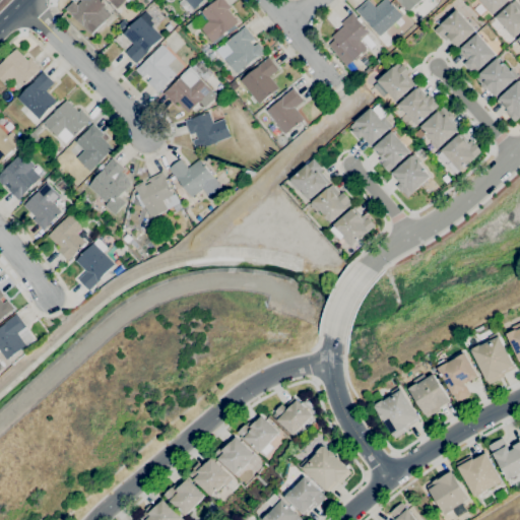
[(90,35),(69,11),(68,12),(65,9),(73,1),(77,5),(81,1),(80,0),(101,0),(105,4),(103,7),(110,15),(90,35)]
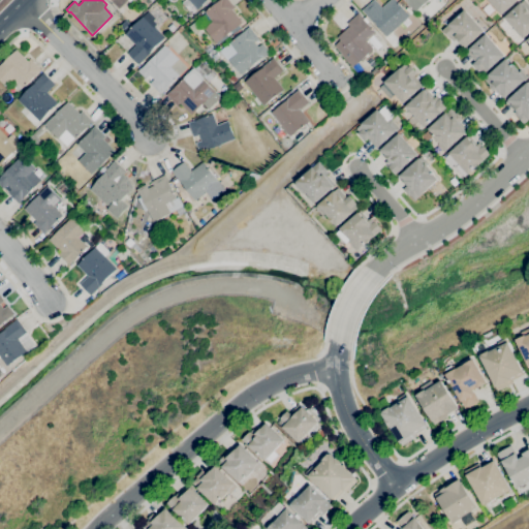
[(192,12),(190,10),(189,11),(182,3),(185,0),(207,0),(196,9),(192,12)]
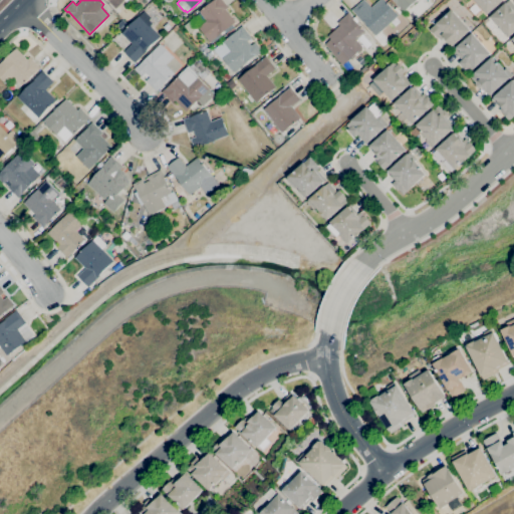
[(210,42),(198,27),(206,21),(199,11),(212,0),(221,0),(227,7),(225,9),(234,22),(220,33),(210,42)]
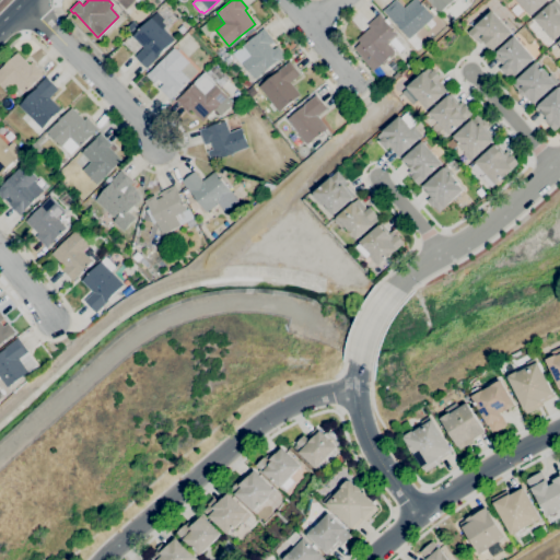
[(409,38),(395,23),(394,24),(383,11),(394,0),(396,0),(404,8),(411,0),(418,0),(427,10),(430,7),(434,11),(431,14),(433,16),(409,38)]
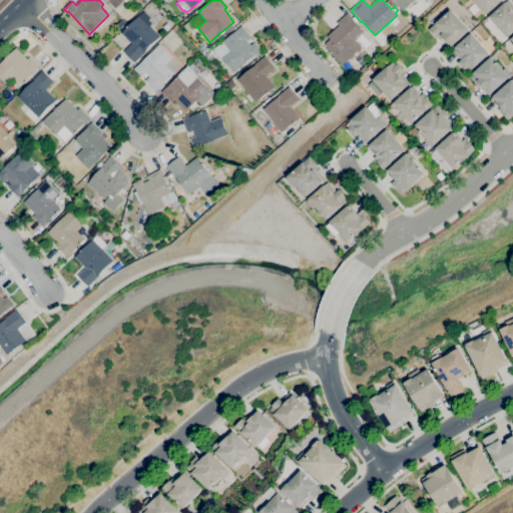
[(414,0),(402,11),(393,2),(394,1),(393,0),(414,0)]
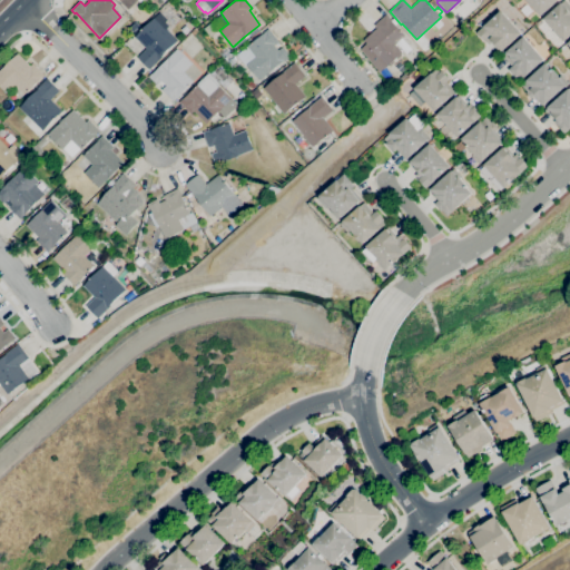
[(558,0),(540,16),(526,0),(558,0)]
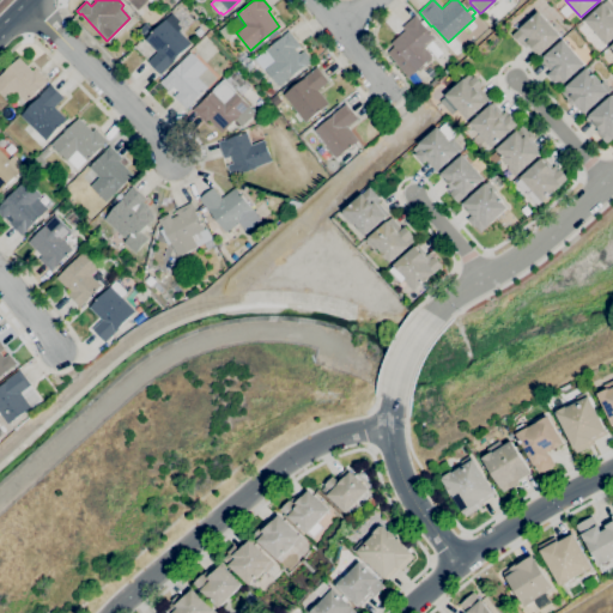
[(612,37),(606,44),(584,20),(607,0),(612,6),(612,37)]
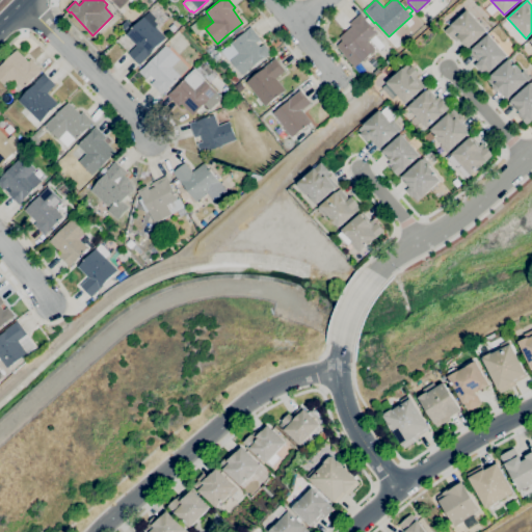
[(490,16),(485,9),(491,4),(497,10),(490,16)]
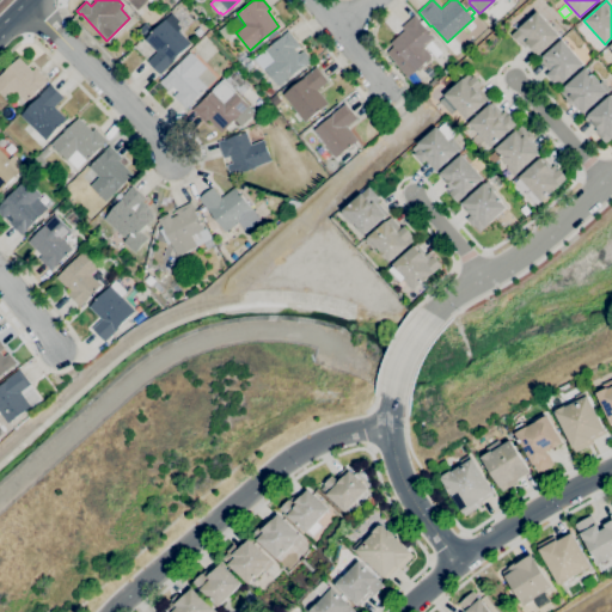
[(537,56),(526,46),(524,49),(512,36),(538,12),(560,36),(537,56)]
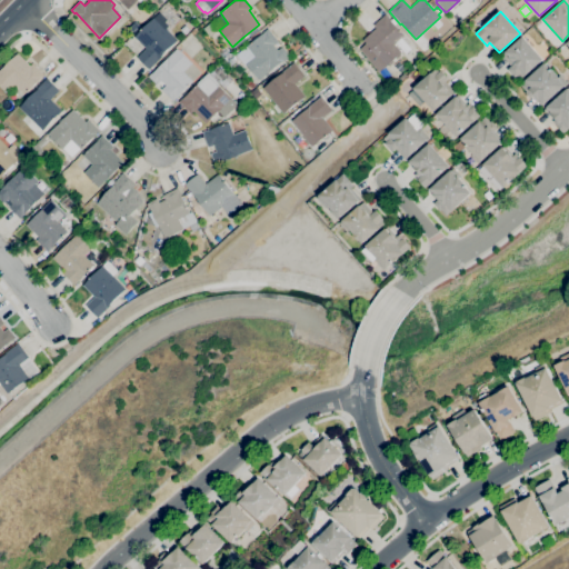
[(149,70),(137,58),(146,49),(133,37),(153,18),(159,12),(166,20),(162,23),(168,29),(167,31),(177,41),(159,58),(160,58),(149,70)]
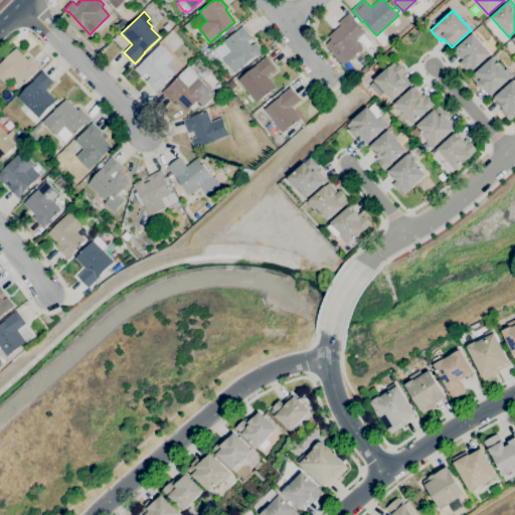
[(350,74),(343,65),(342,65),(325,44),(331,39),(328,36),(339,25),(337,23),(348,12),(353,17),(352,18),(365,32),(356,40),(363,47),(347,61),(355,70),(350,74)]
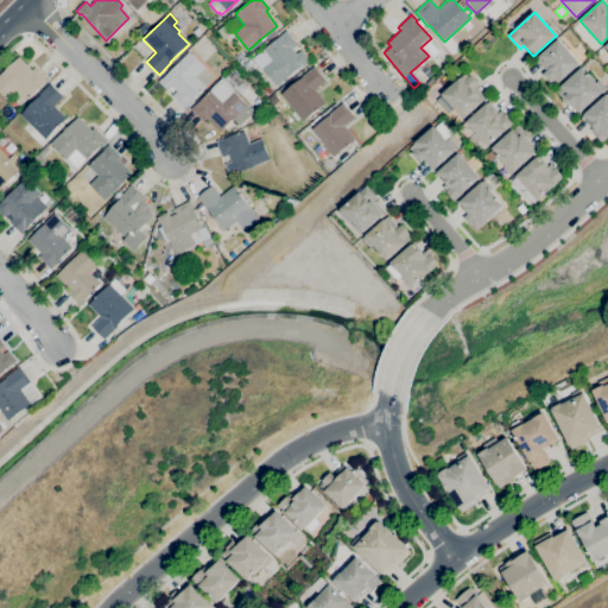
[(141,33),(138,30),(144,24),(147,27),(141,33)]
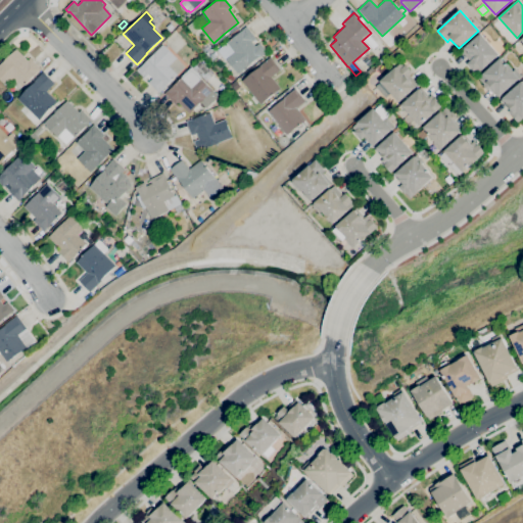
[(237,74),(226,59),(225,60),(217,50),(241,31),(241,30),(245,27),(255,38),(251,42),(254,46),(258,43),(266,51),(259,57),(258,56),(237,74)]
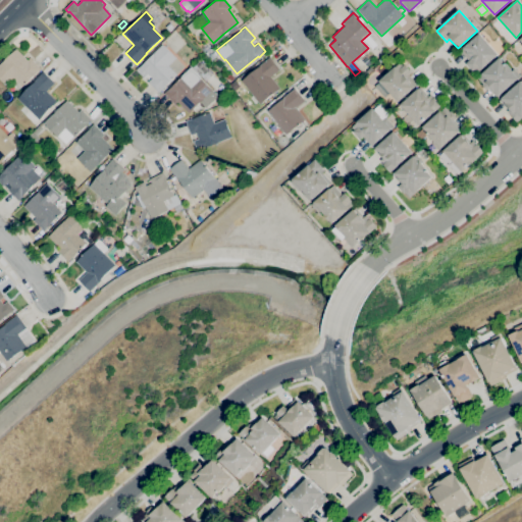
[(476,73),(473,70),(472,71),(466,63),(468,61),(460,51),(479,34),(498,54),(476,73)]
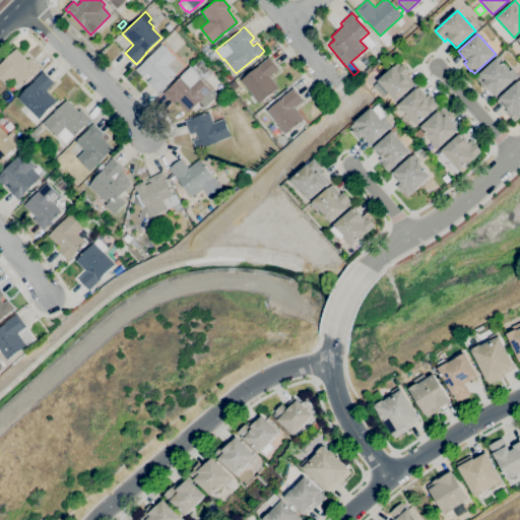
[(157,92),(147,81),(151,78),(146,73),(143,77),(135,70),(138,67),(161,45),(175,58),(167,65),(176,74),(157,92)]
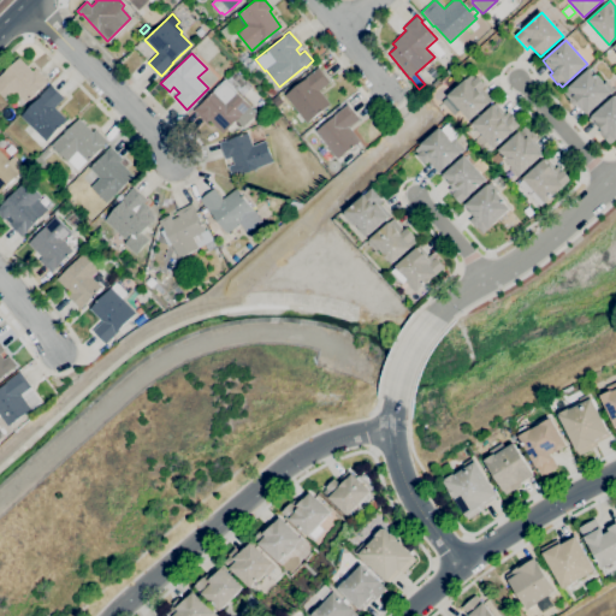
[(25,102),(16,93),(7,101),(0,94),(0,76),(18,58),(33,71),(35,69),(47,81),(41,88),(41,87),(25,102)]
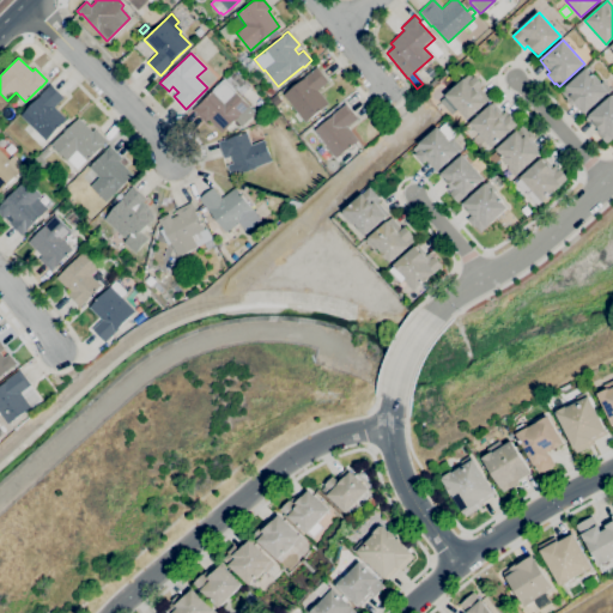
[(305,123),(283,96),(304,78),(304,77),(316,67),(328,82),(317,91),(328,104),(305,123)]
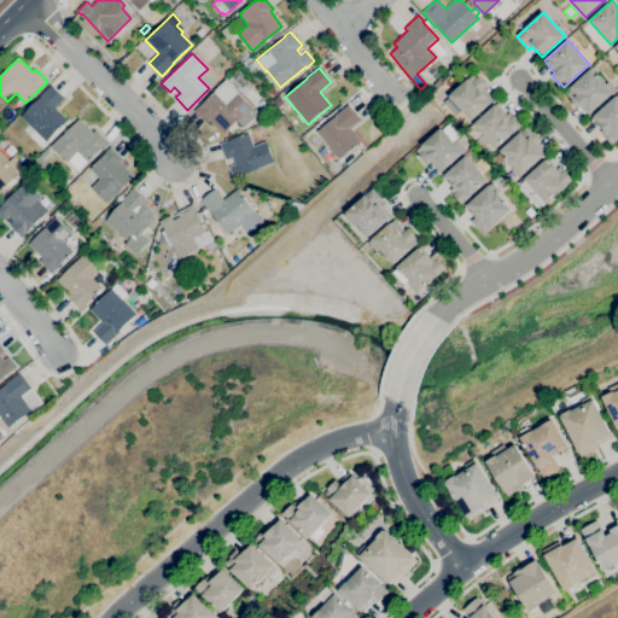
[(588,116),(578,105),(576,108),(570,100),(571,99),(565,93),(590,69),(599,77),(599,76),(607,86),(613,93),(588,116)]
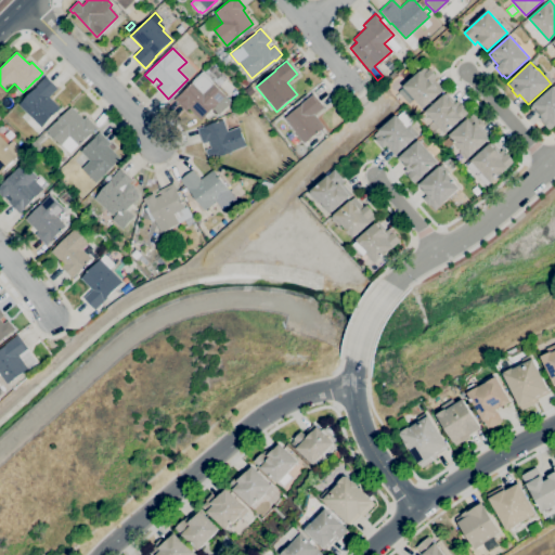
[(423,108),(413,98),(408,103),(398,92),(403,88),(402,87),(405,85),(403,81),(409,76),(412,78),(425,66),(428,69),(429,68),(437,77),(434,79),(443,90),(423,108)]
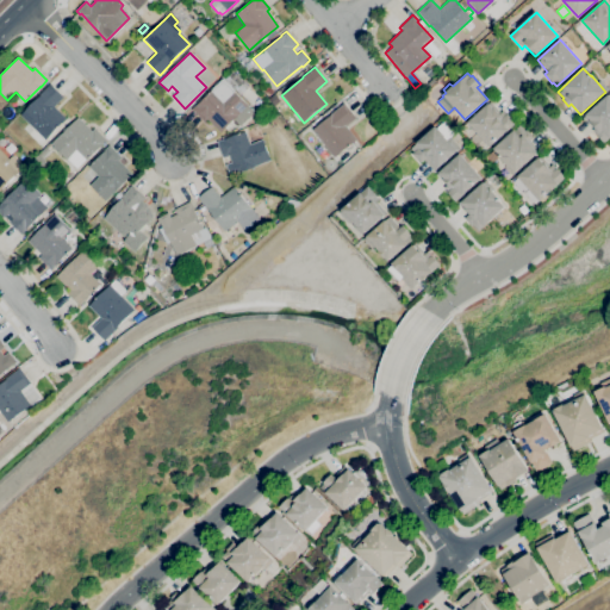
[(221,132),(207,119),(204,122),(191,110),(197,103),(198,104),(222,79),(235,91),(234,92),(246,104),(251,99),(262,110),(256,116),(254,112),(242,124),(236,117),(221,132)]
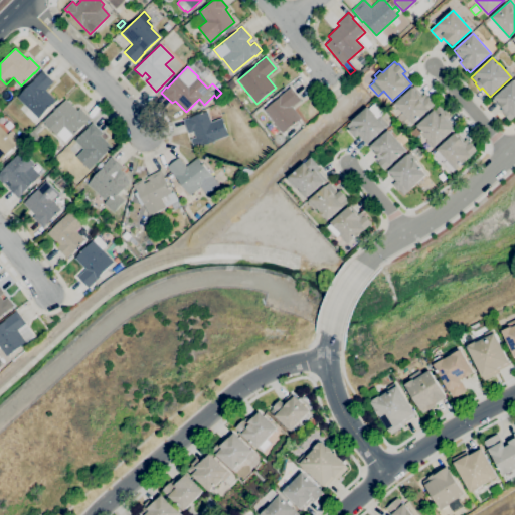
[(33,123),(24,114),(29,109),(17,98),(34,80),(33,80),(42,71),(53,82),(45,90),(55,101),(33,123)]
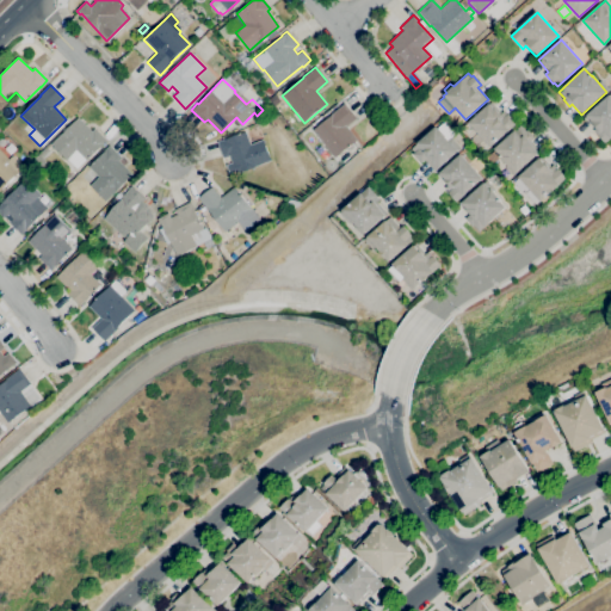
[(610,136),(604,143),(593,130),(594,129),(584,117),(586,116),(610,93),(610,136)]
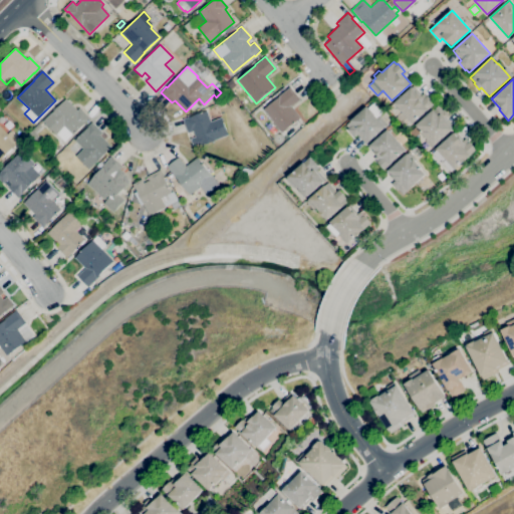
[(281,133),(263,109),(278,97),(277,96),(289,86),(299,99),(291,106),(300,117),(281,133)]
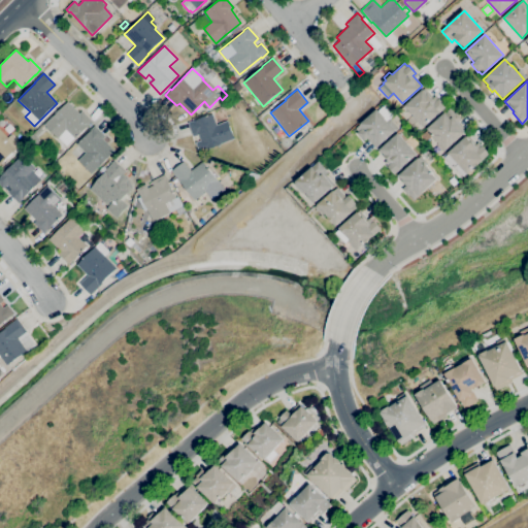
[(423,127),(404,106),(423,90),(427,95),(428,95),(432,99),(435,96),(437,99),(438,99),(446,106),(423,127)]
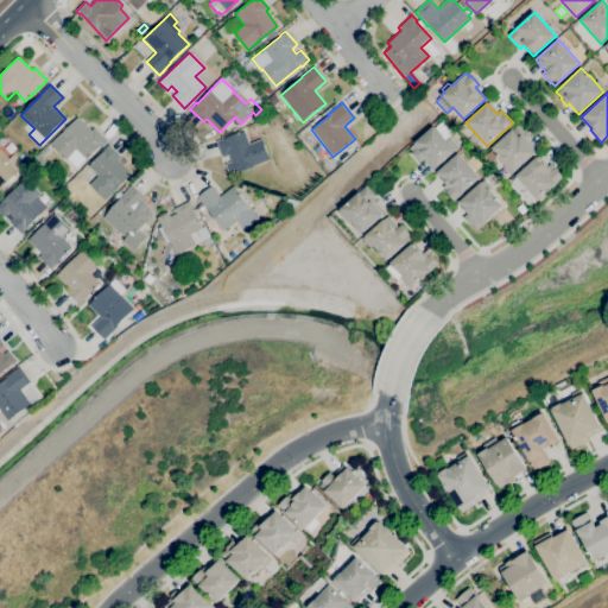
[(76,168),(68,158),(67,159),(56,150),(55,151),(52,147),(54,146),(50,144),(61,133),(61,134),(77,116),(92,131),(94,128),(106,140),(86,160),(84,159),(76,168)]
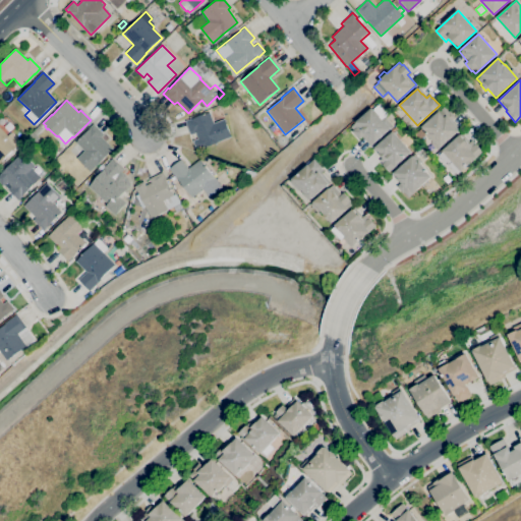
[(437,150),(430,142),(431,141),(425,133),(426,133),(420,127),(444,107),(448,112),(450,111),(455,117),(451,121),(455,125),(454,126),(458,131),(437,150)]
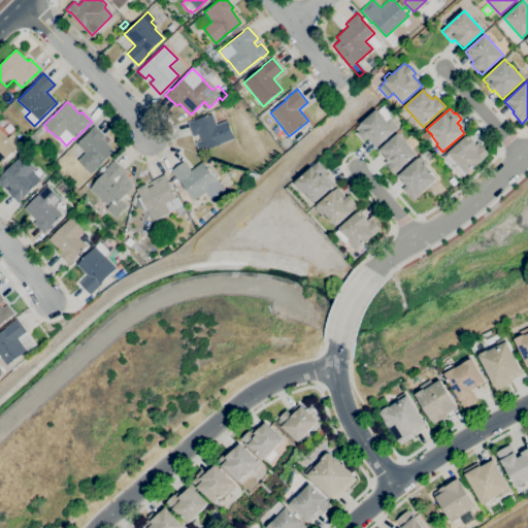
[(375,149),(366,138),(364,140),(357,133),(358,132),(355,129),(376,109),(380,112),(385,118),(384,118),(387,121),(389,119),(397,128),(375,149)]
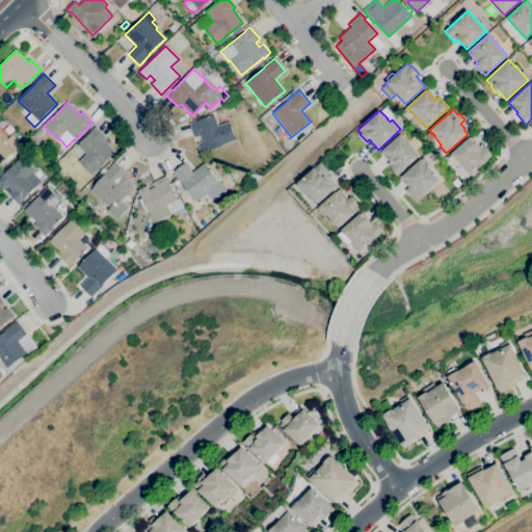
[(201,154),(196,143),(202,141),(200,136),(194,138),(188,124),(192,122),(192,123),(213,114),(218,126),(228,122),(235,140),(201,154)]
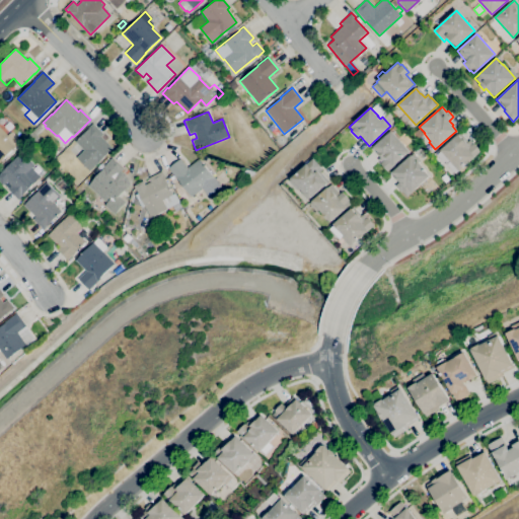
[(90,171),(76,158),(83,150),(75,142),(89,128),(92,124),(103,134),(100,137),(113,148),(90,171)]
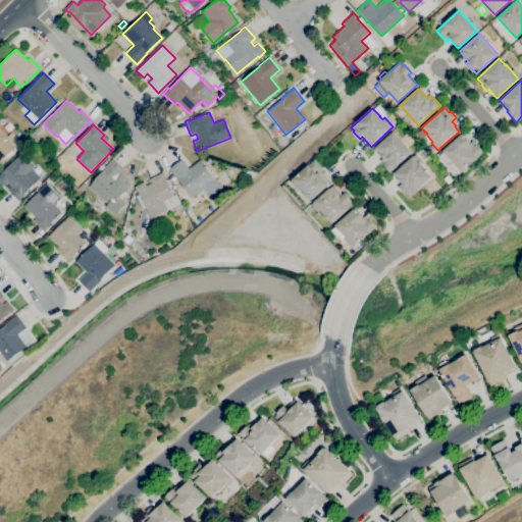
[(0,162),(0,128),(7,136),(11,133),(20,142),(0,162)]
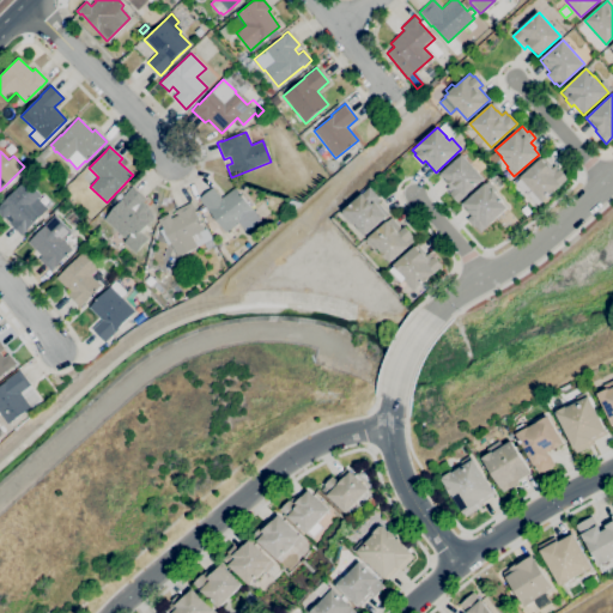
[(457,202),(449,193),(445,189),(448,187),(438,176),(462,155),(484,180),(457,202)]
